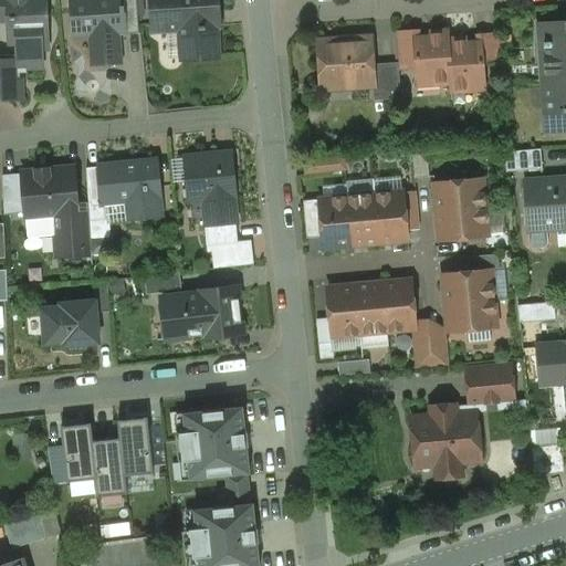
[(0,101),(21,100),(20,74),(28,74),(27,67),(41,66),(41,45),(46,45),(45,22),(44,22),(44,4),(43,4),(42,0),(0,0),(0,19),(10,19),(10,42),(17,42),(18,56),(0,56),(0,101)]
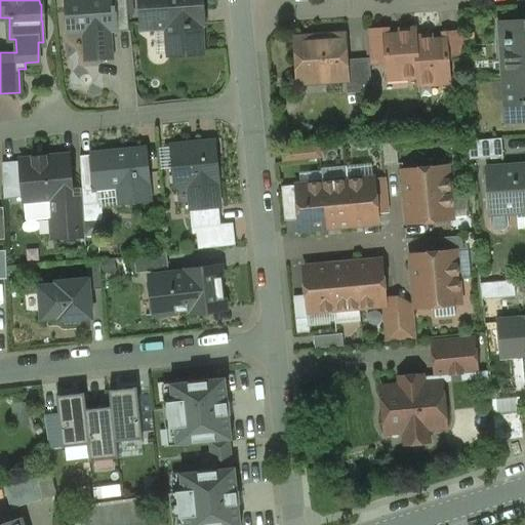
[(124,0),(66,0),(67,36),(89,35),(90,58),(112,58),(111,27),(126,26),(124,0)]
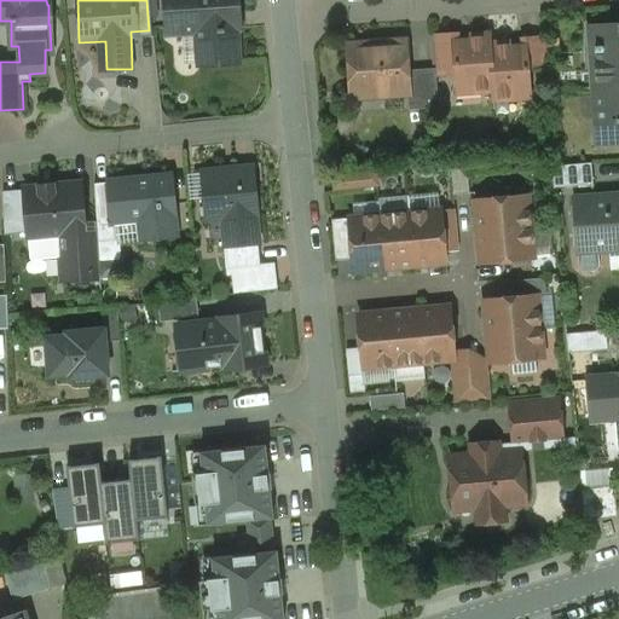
[(165,0),(168,34),(208,32),(210,63),(200,63),(200,65),(238,63),(236,29),(238,29),(236,0),(165,0)]
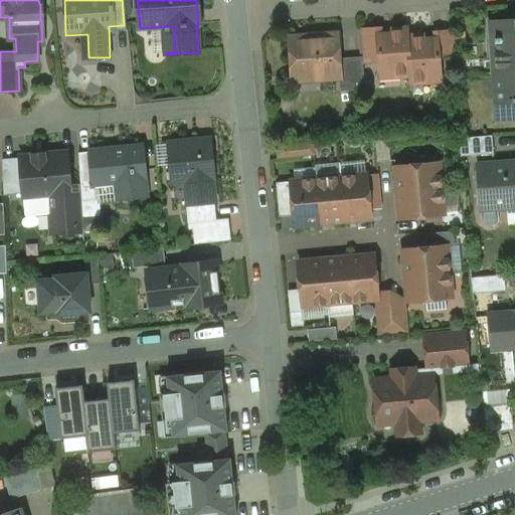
[(514,26),(511,27),(506,23),(494,24),(490,31),(493,74),(514,72),(514,26)]
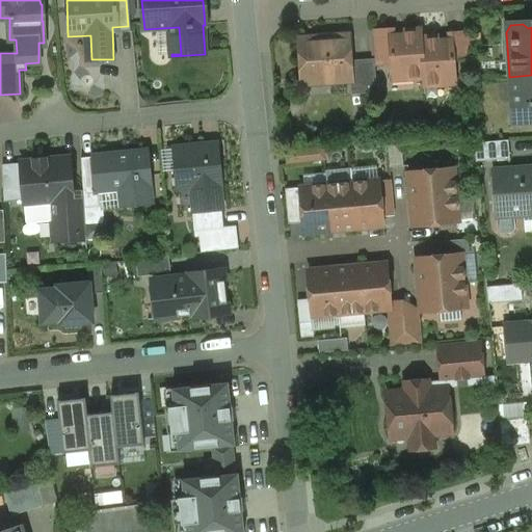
[(390,38),(375,40),(374,30),(372,30),(374,59),(375,67),(391,65),(390,38)]
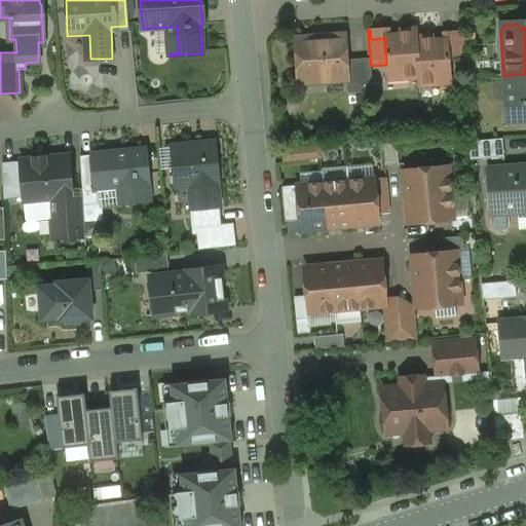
[(405,32),(401,37),(385,38),(386,65),(387,75),(399,74),(403,78),(418,77),(418,85),(419,84),(415,31),(405,32)]
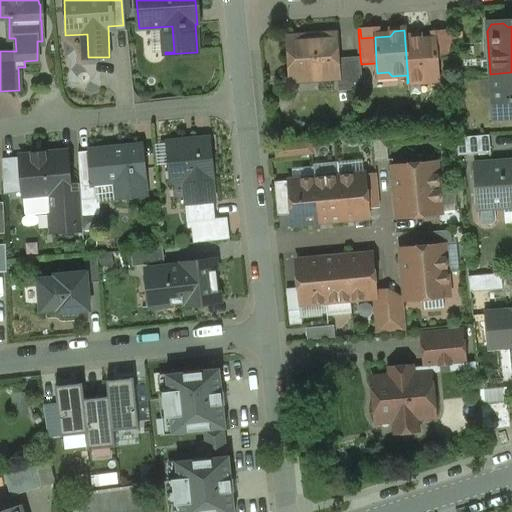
[(420,41),(415,37),(406,38),(405,30),(404,30),(408,82),(423,81),(427,77),(438,76),(437,58),(436,40),(431,40),(420,41)]
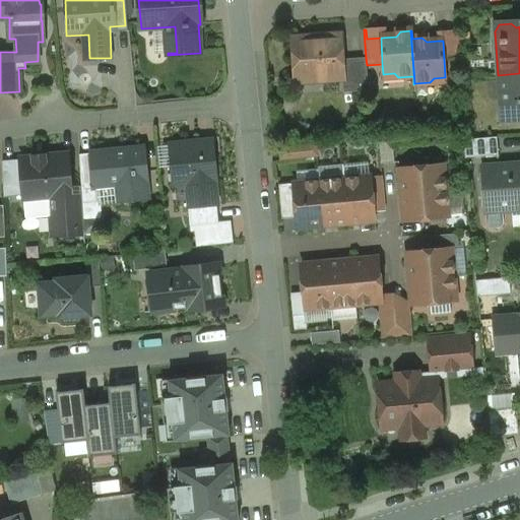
[(458,31),(438,33),(438,41),(443,41),(444,59),(459,58),(458,31)]
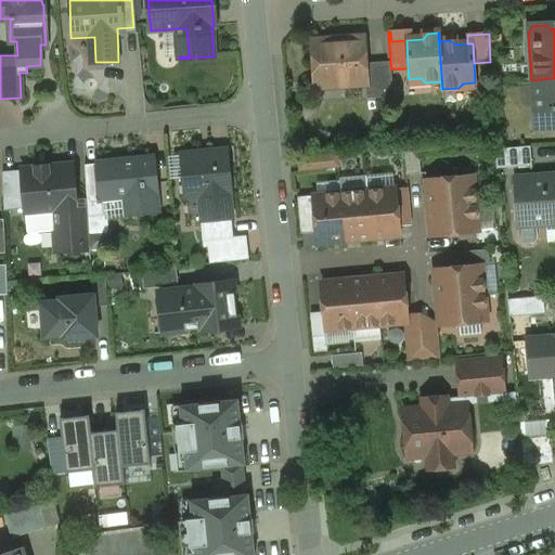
[(332,41),(331,43),(324,44),(324,41),(312,41),(315,89),(365,86),(366,85),(365,64),(364,38),(341,39),(339,38),(338,38),(336,38),(334,38),(332,40),(332,41)]
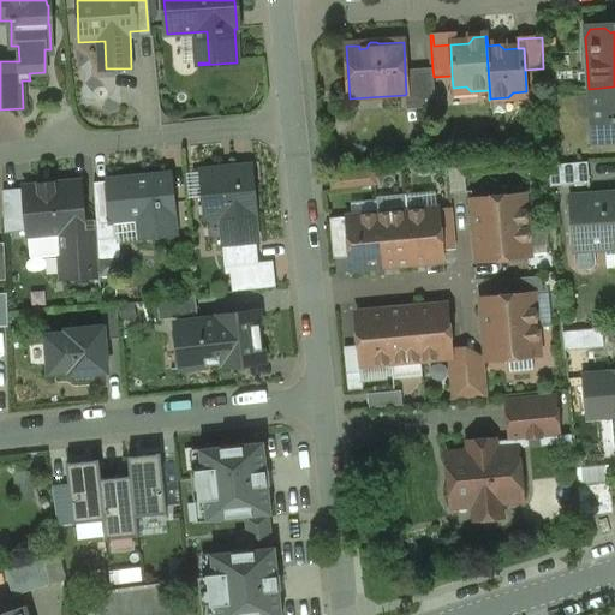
[(433,69),(405,71),(406,94),(405,95),(406,111),(435,108),(434,77),(433,69)]
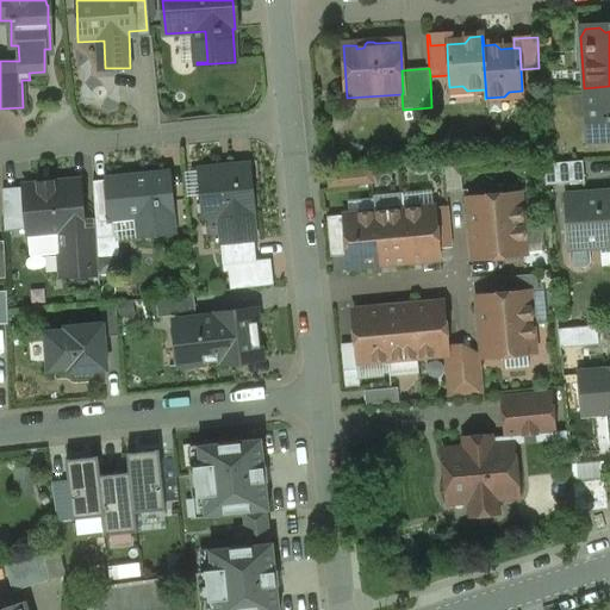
[(609,86),(584,88),(587,139),(609,137),(609,86)]
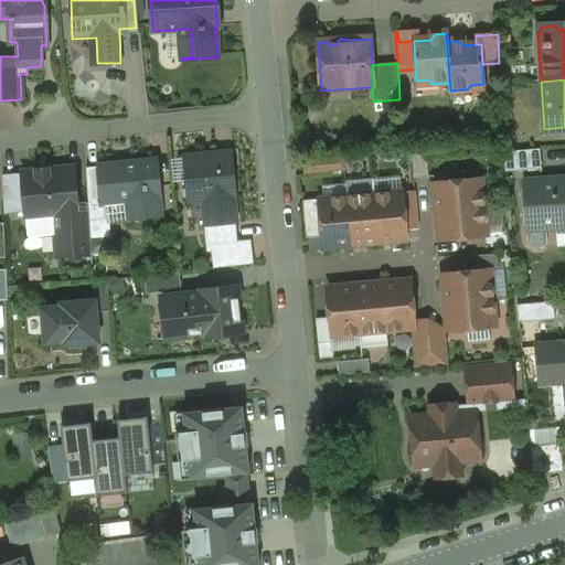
[(540,150),(503,152),(505,172),(542,170),(540,150)]
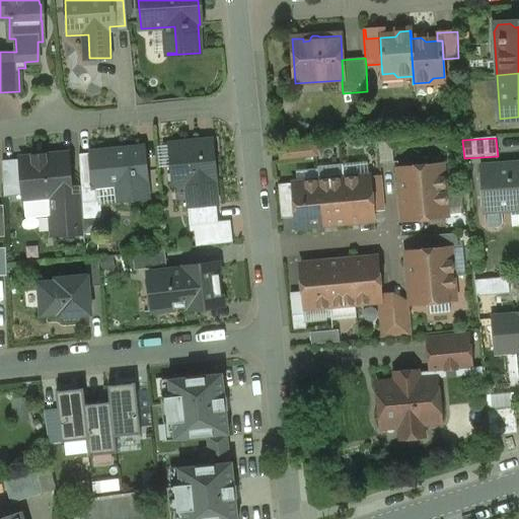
[(213,141),(168,145),(172,186),(186,184),(193,183),(196,208),(216,206),(217,206),(215,181),(217,181),(213,141)]
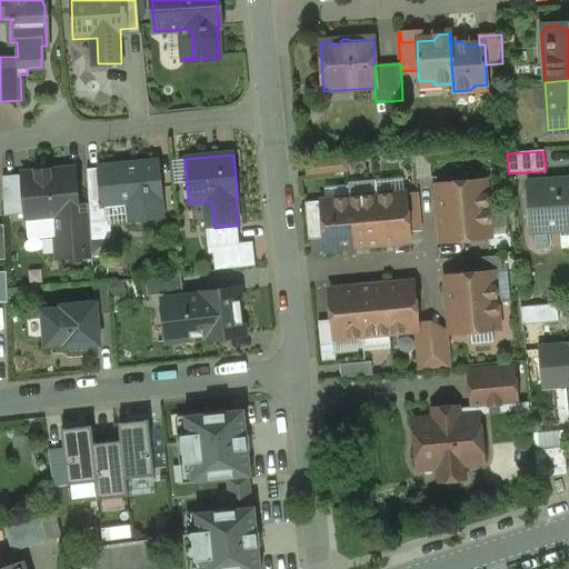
[(158,162),(100,167),(100,169),(103,206),(106,205),(137,202),(138,220),(162,217),(158,162)]
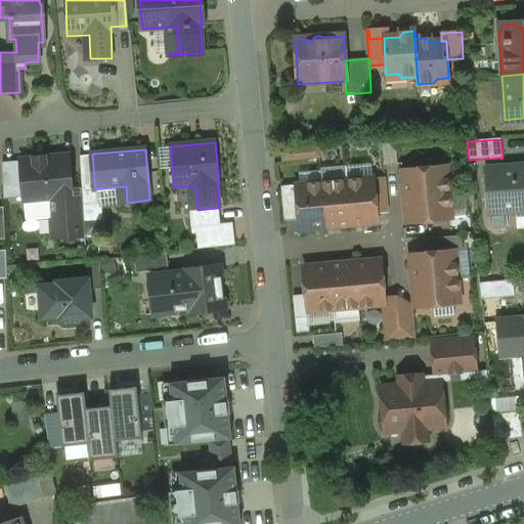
[(69,156),(20,160),(20,162),(25,198),(25,204),(50,202),(73,200),(73,197),(69,156)]
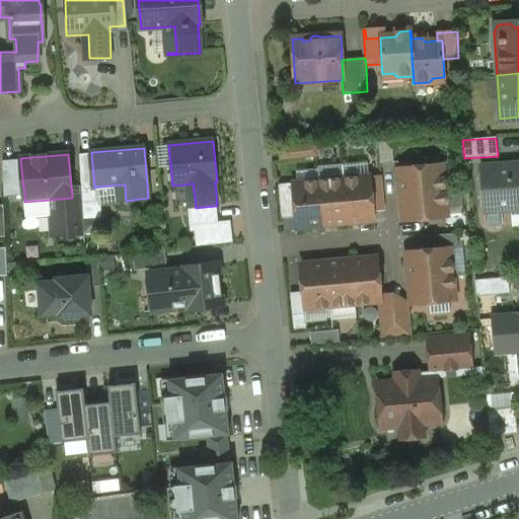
[(91,154),(79,155),(82,194),(82,204),(97,203),(96,187),(94,188),(91,154)]
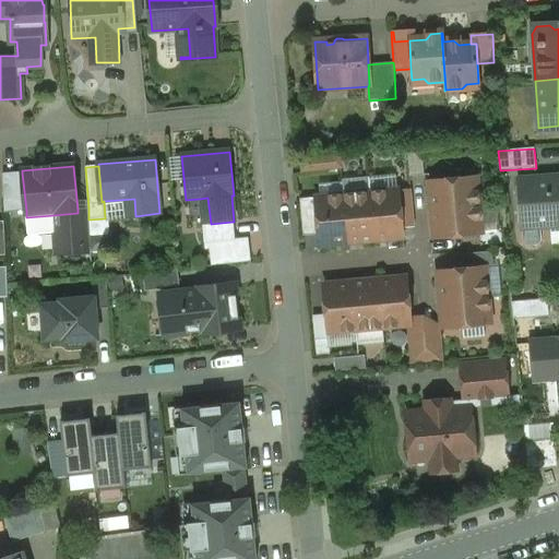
[(22,173),(2,174),(4,213),(26,211),(22,173)]
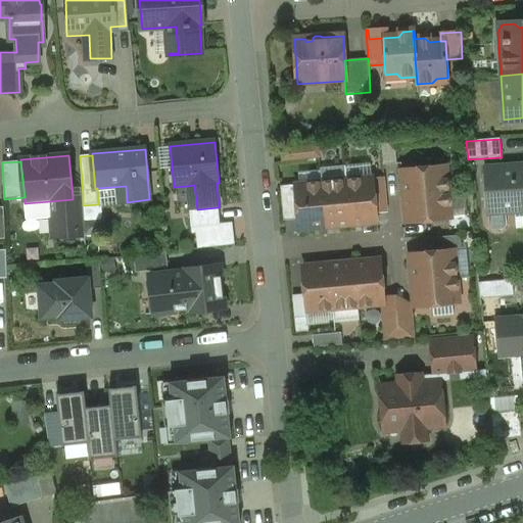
[(522,164),(483,169),(487,215),(505,212),(522,211),(522,164)]
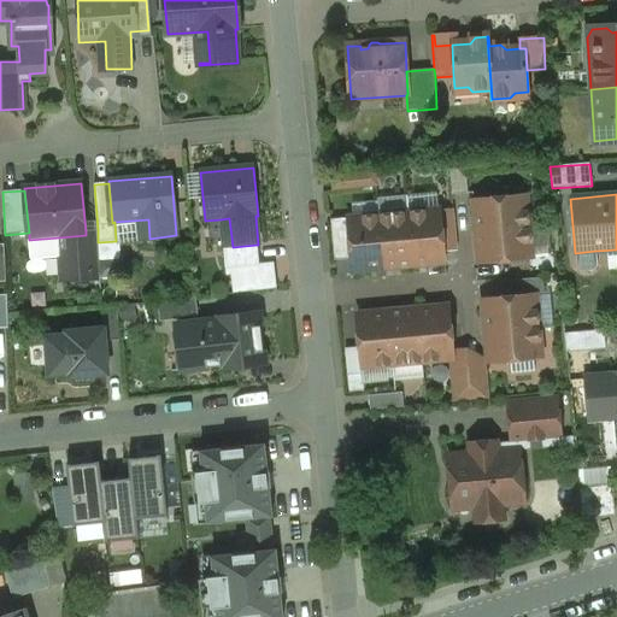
[(526,197),(472,201),(475,218),(477,218),(479,231),(529,227),(526,197)]
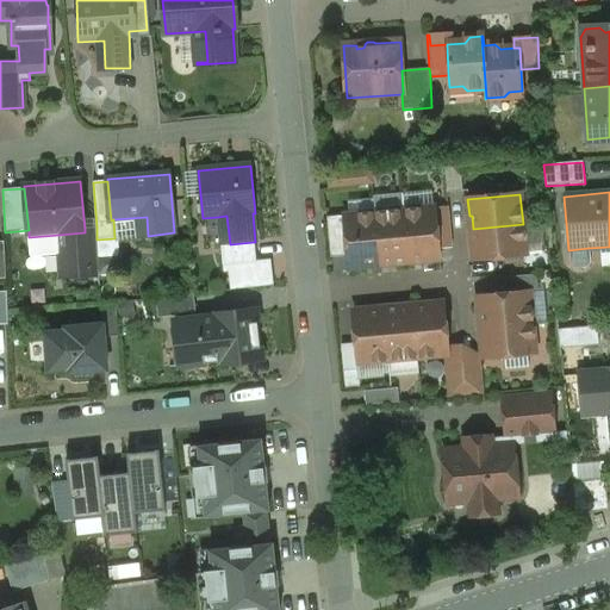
[(434,207),(404,211),(409,263),(410,263),(409,260),(422,259),(422,262),(439,260),(434,209),(434,207)]
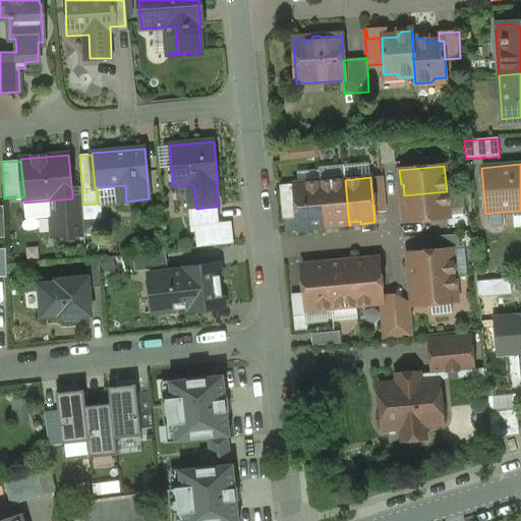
[(383,177),(370,178),(374,222),(387,220),(383,177)]
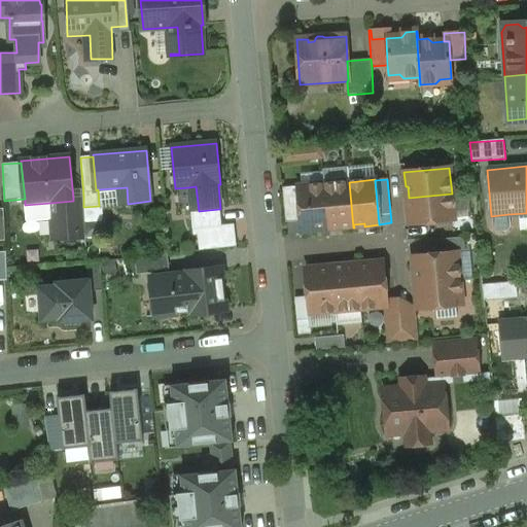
[(349,182),(323,184),(327,227),(339,226),(339,229),(353,227),(349,182)]
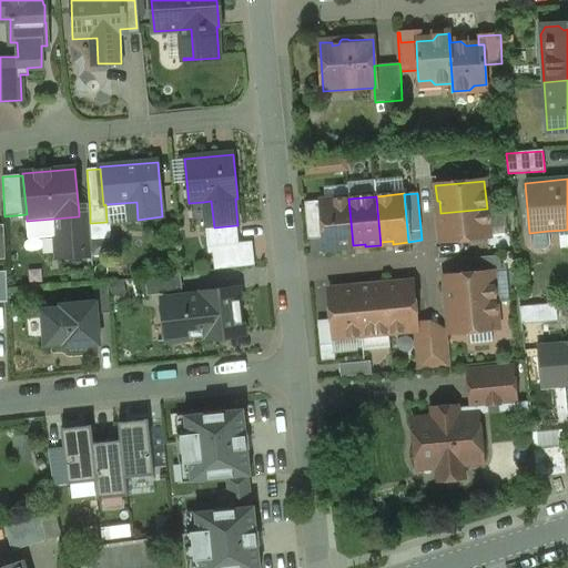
[(348,199),(321,202),(325,251),(341,249),(341,246),(353,245),(348,199)]
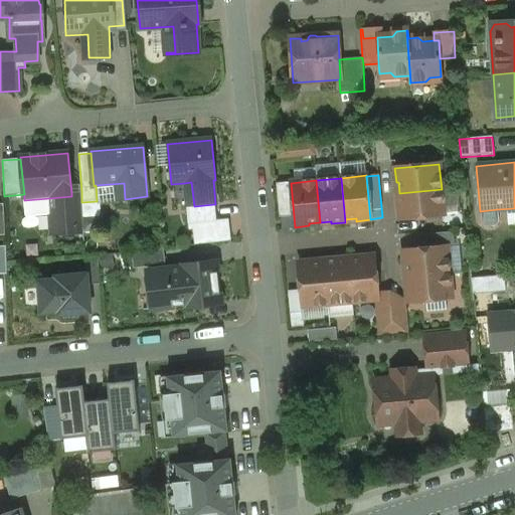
[(214,204),(194,206),(191,182),(184,183),(188,225),(216,222),(214,204)]
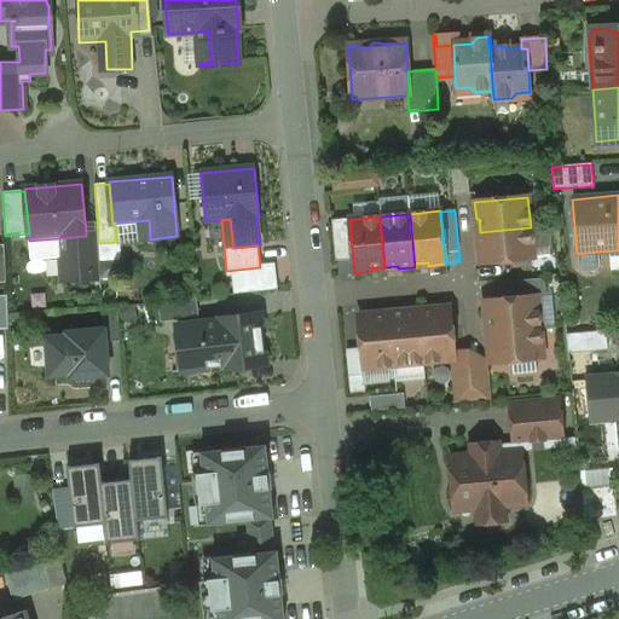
[(531,227),(480,232),(481,247),(479,247),(480,264),(533,259),(531,227)]
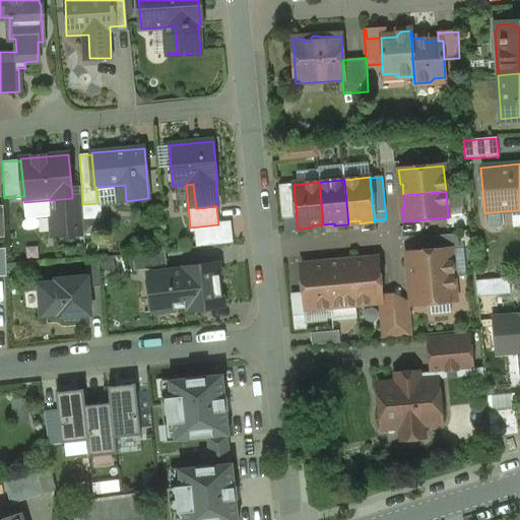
[(82,194),(72,195),(72,198),(50,200),(52,236),(84,234),(82,204),(82,194)]
